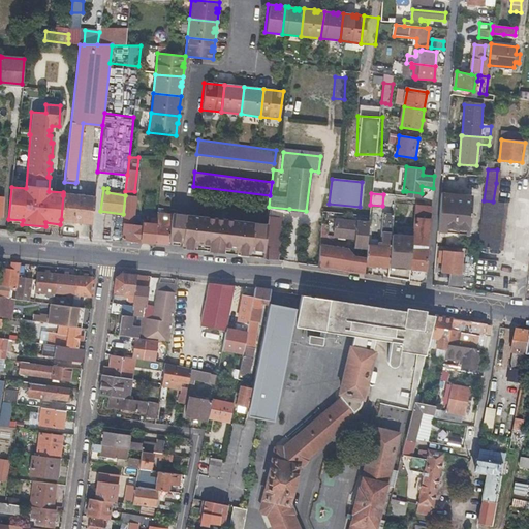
[(444,228),(457,229),(469,230),(472,201),(470,198),(441,194),(437,229),(444,230),(444,228)]
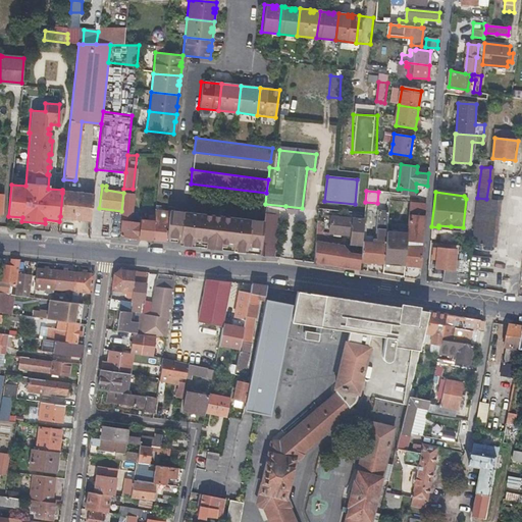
[(60,216),(75,218),(91,220),(93,196),(62,193),(60,216)]
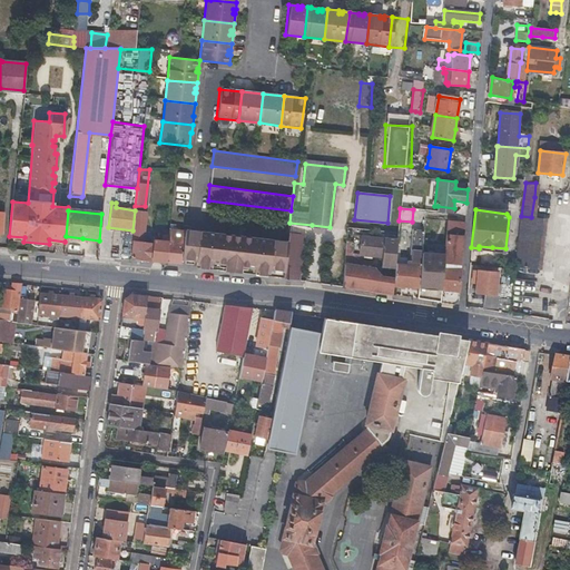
[(146,212),(135,210),(133,231),(131,242),(133,242),(131,257),(165,262),(168,232),(165,232),(165,235),(161,235),(161,241),(153,239),(153,244),(143,243),(146,212)]
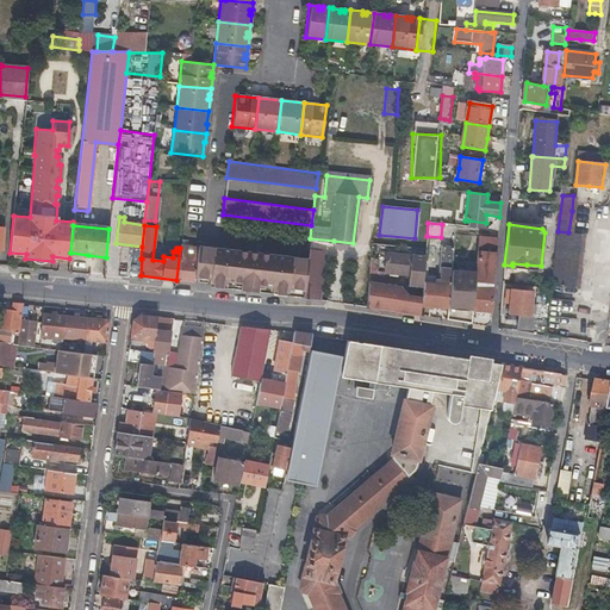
[(558,231),(554,259),(552,285),(572,287),(578,234),(568,232),(558,231)]
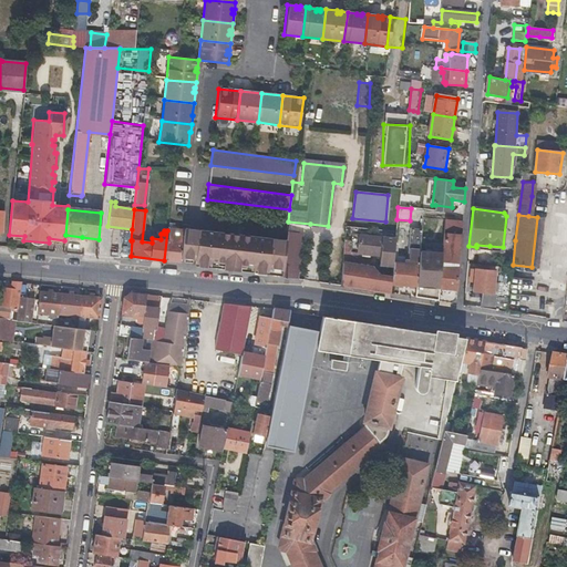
[(440,267),(436,300),(450,302),(451,301),(454,298),(462,220),(445,219),(440,267)]
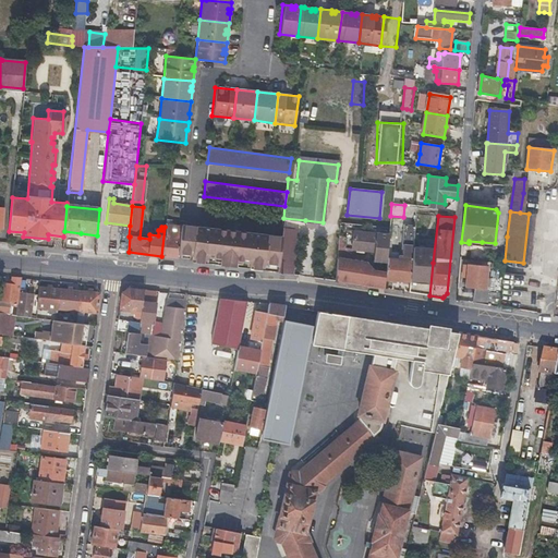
[(408,291),(429,295),(433,263),(422,262),(425,228),(426,228),(426,219),(415,218),(414,227),(408,281),(408,291)]
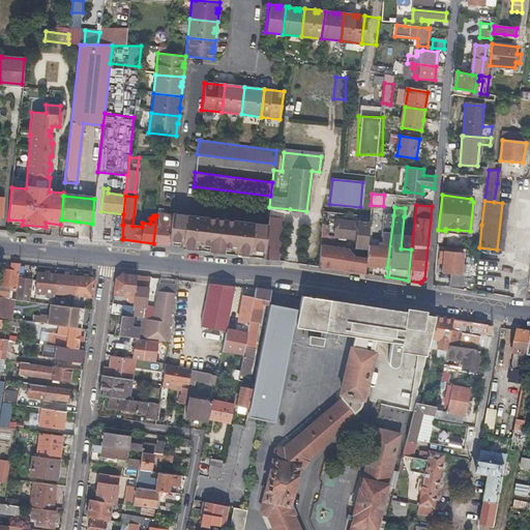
[(167,212),(157,211),(156,215),(153,243),(168,244),(168,240),(171,214),(166,214),(167,212)]
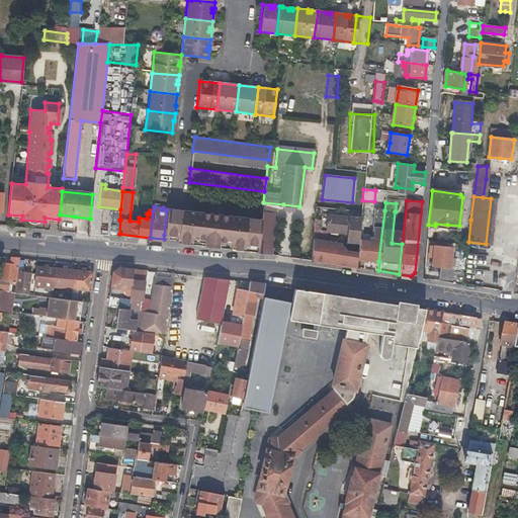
[(164,235),(177,236),(180,210),(167,208),(167,209),(164,235)]
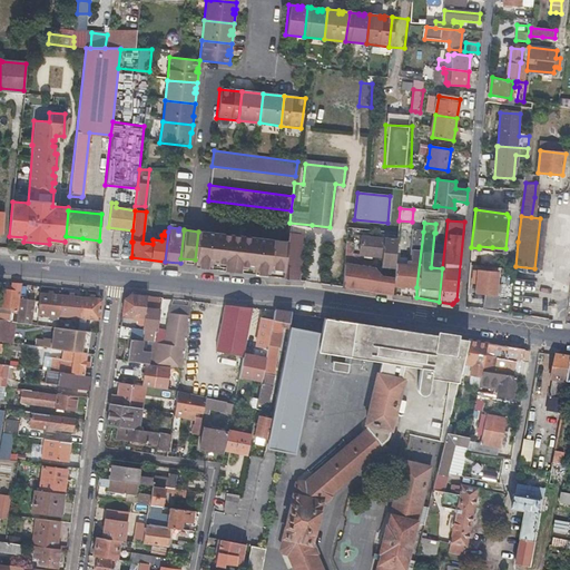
[(395,257),(394,266),(393,277),(392,286),(416,287),(423,232),(413,231),(410,265),(405,264),(405,258),(395,257)]
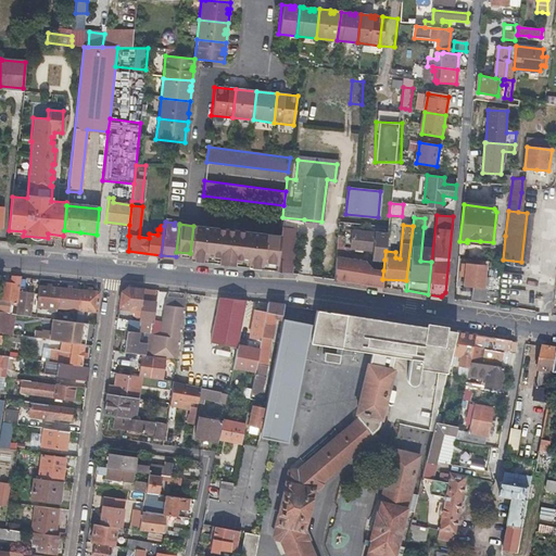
[(280,237),(193,226),(190,253),(189,262),(276,272),(280,237)]
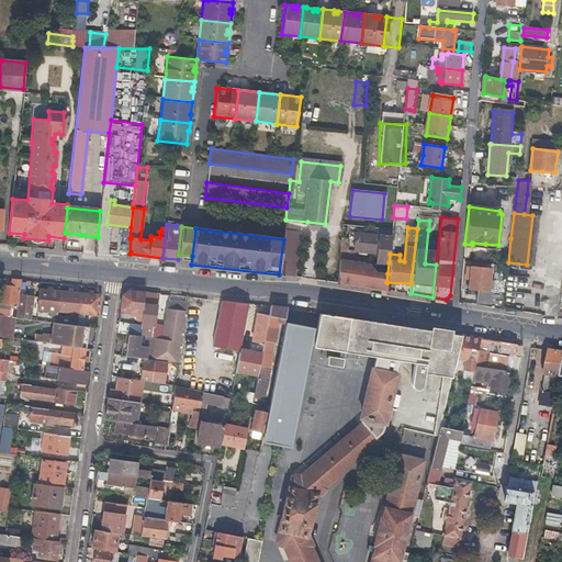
[(279,274),(285,276),(291,276),(294,277),(299,244),(294,244),(296,232),(284,231),(283,239),(279,274)]
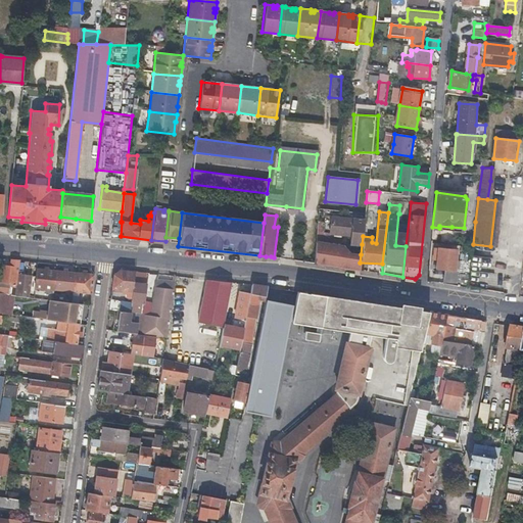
[(349,243),(362,244),(363,236),(364,221),(331,217),(330,234),(350,236),(349,243)]
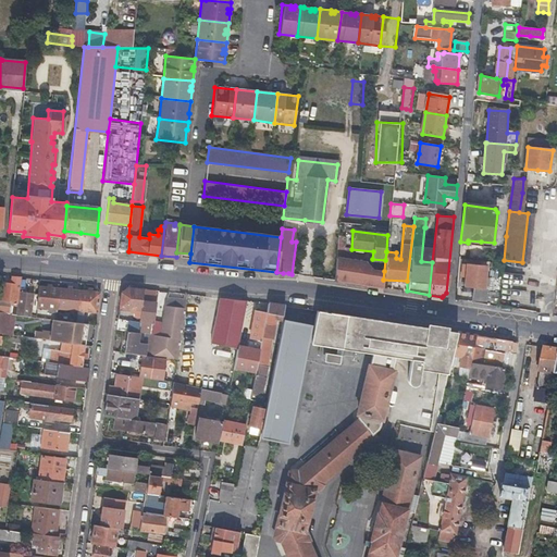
[(336,258),(333,280),(355,283),(382,287),(383,280),(384,271),(370,270),(370,269),(364,261),(361,261),(360,264),(348,262),(348,259),(336,258)]
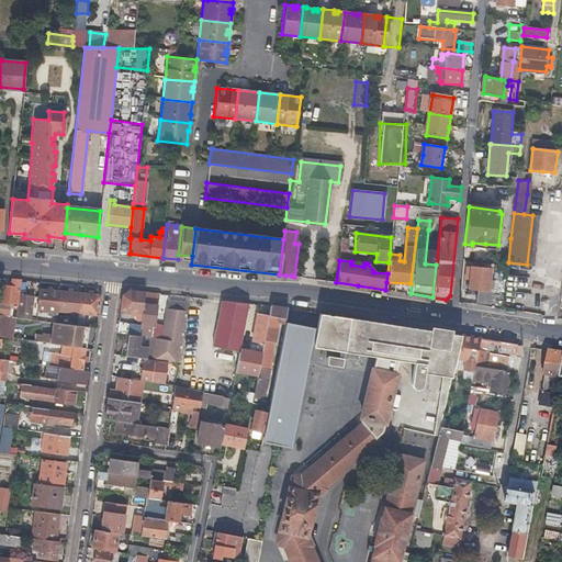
[(474,290),(478,290),(489,291),(489,285),(490,280),(490,279),(491,268),(470,267),(468,289),(474,290)]
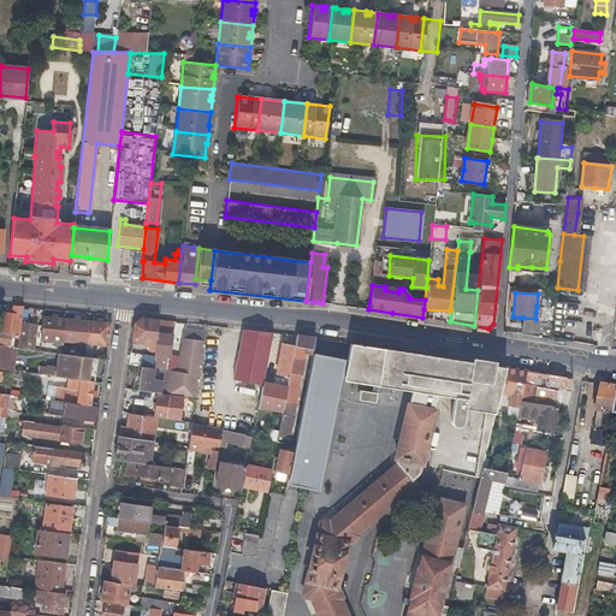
[(540,313),(538,336),(549,338),(554,296),(542,295),(540,306),(540,308),(537,307),(535,313),(540,313)]
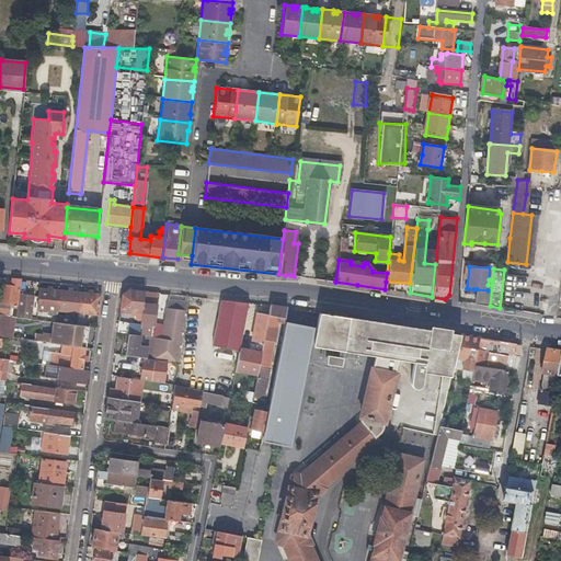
[(0,301),(14,304),(18,278),(11,277),(11,284),(1,283),(0,287),(0,301)]
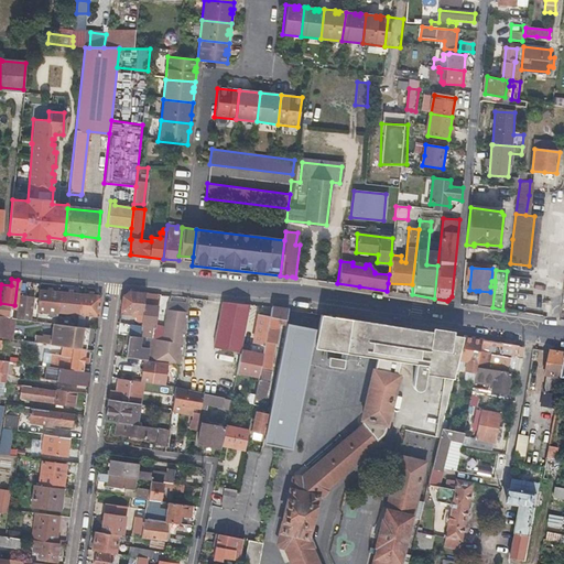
[(490,292),(479,291),(477,305),(492,307),(495,286),(490,286),(490,292)]
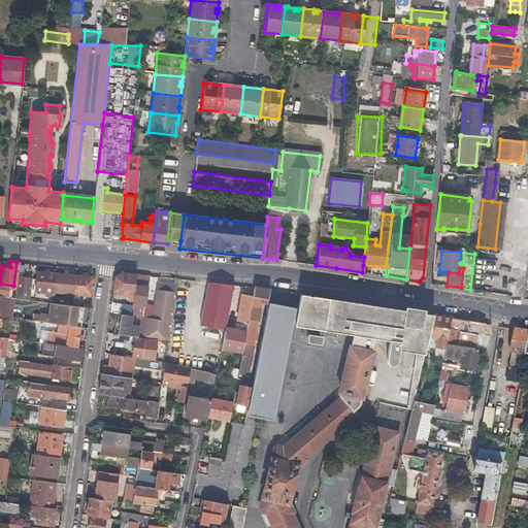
[(55,291),(57,273),(37,271),(35,289),(55,291)]
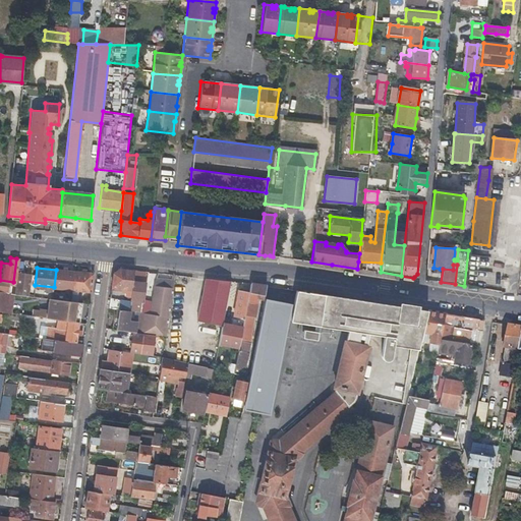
[(124,298),(130,299),(132,282),(134,271),(118,269),(113,274),(111,290),(124,292),(124,298)]
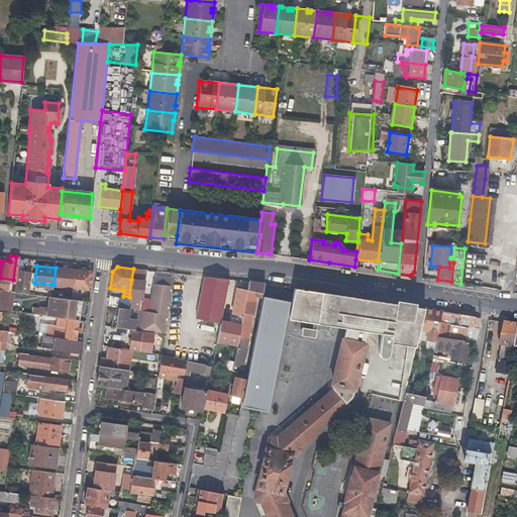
[(74,270),(56,268),(54,285),(62,286),(72,287),(74,270)]
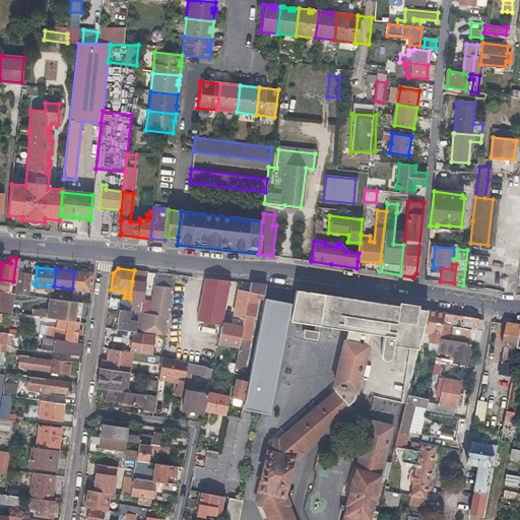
[(92,273),(74,271),(72,288),(90,290),(92,273)]
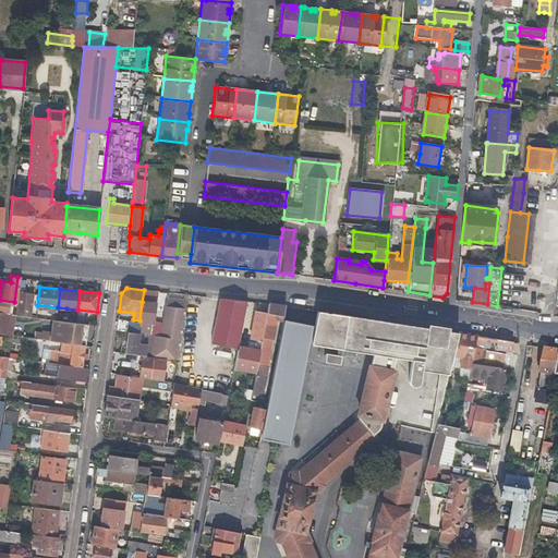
[(16,313),(22,314),(27,315),(29,293),(19,292),(16,313)]
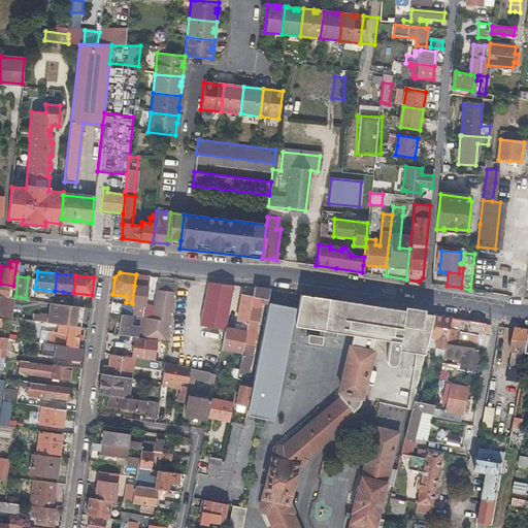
[(225,327),(233,285),(207,283),(200,325),(224,329),(225,327)]
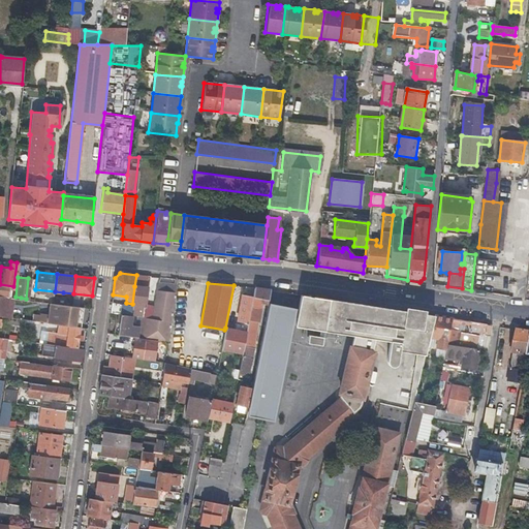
[(134,286),(132,304),(132,306),(144,307),(147,288),(134,286)]
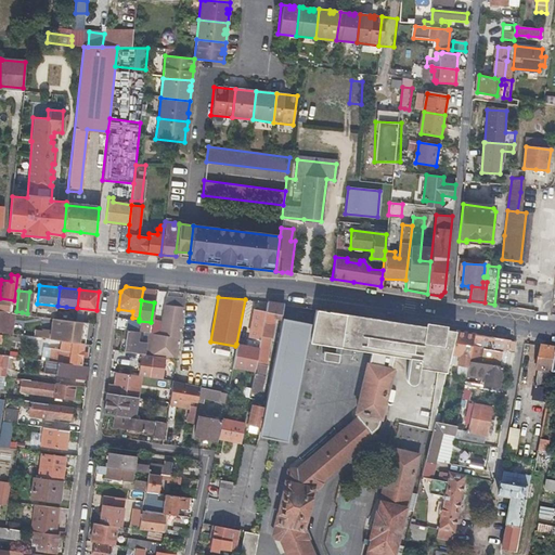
[(275,319),(281,320),(284,305),(267,301),(265,311),(254,370),(249,390),(259,391),(265,365),(270,336),(271,336),(275,319)]
